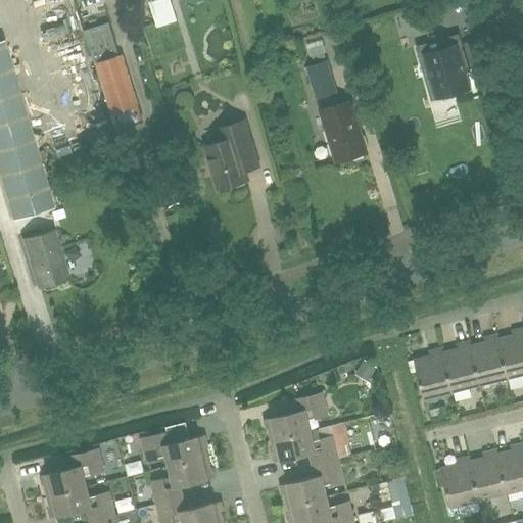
[(155,0),(149,2),(156,27),(177,20),(170,0),(155,0)]
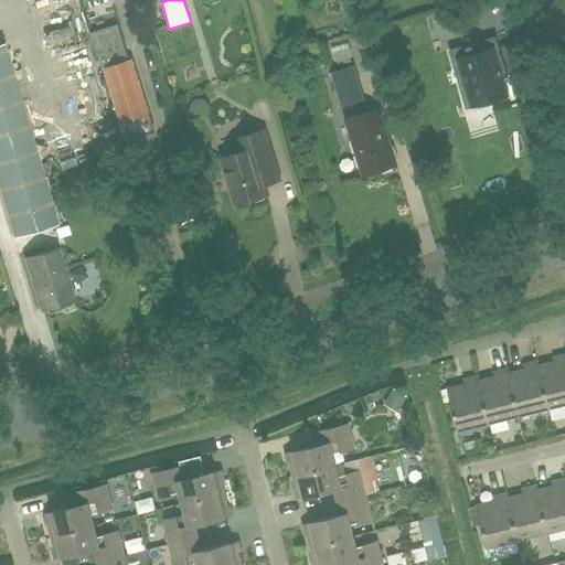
[(470,105),(471,108),(490,103),(491,103),(508,97),(510,96),(503,78),(508,77),(508,76),(496,36),(481,41),(454,49),(470,105)]
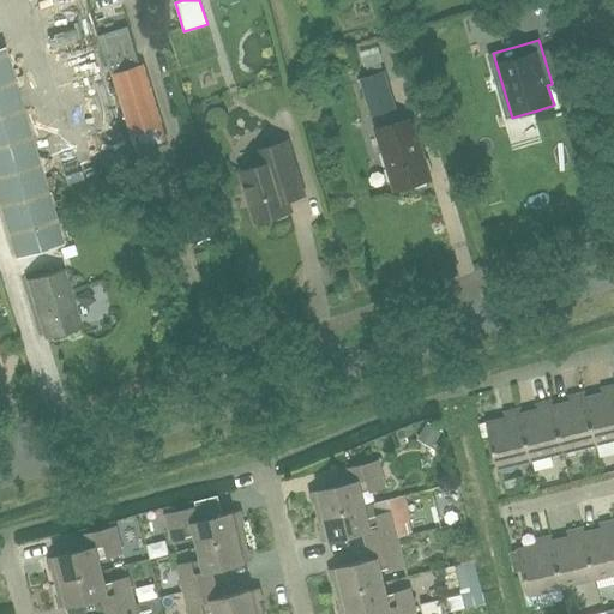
[(0,47),(0,209),(14,258),(54,246),(62,244),(4,47),(0,47)]
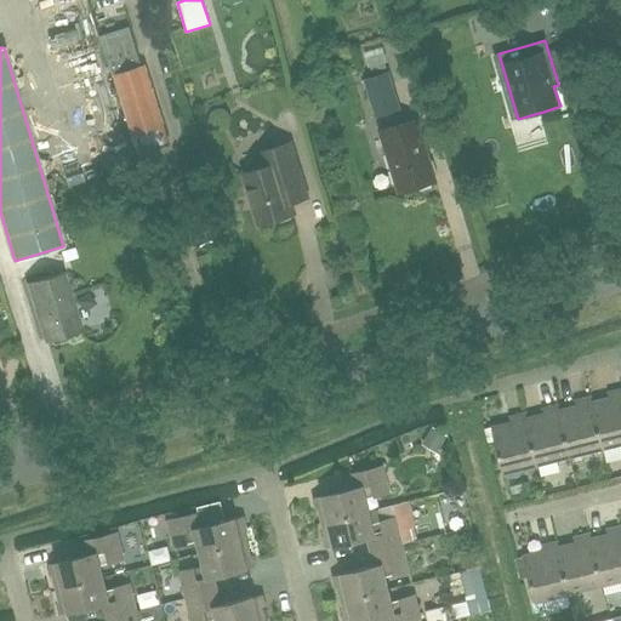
[(171,146),(146,63),(113,74),(138,157),(171,146)]
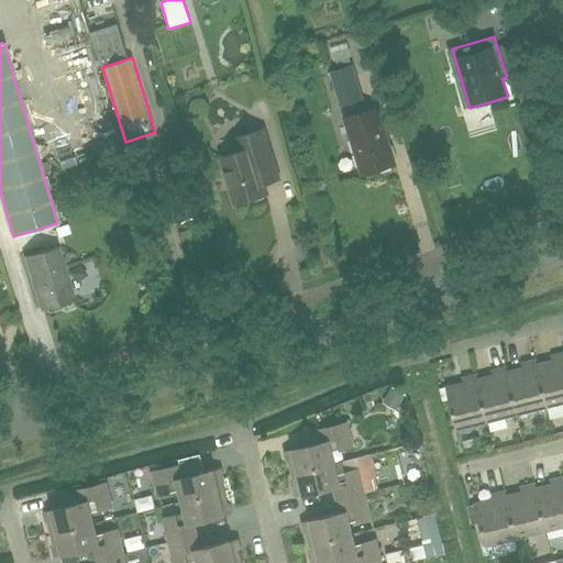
[(363,99),(353,66),(330,73),(341,106),(363,99)]
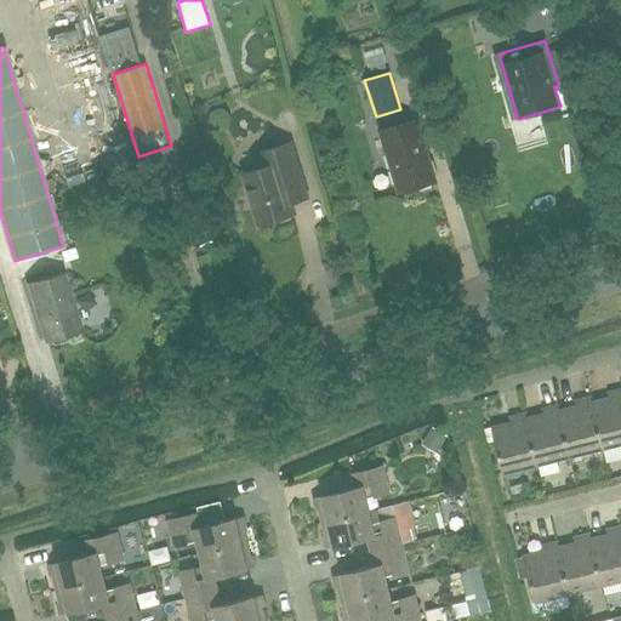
[(437,182),(416,119),(380,131),(400,193),(437,182)]
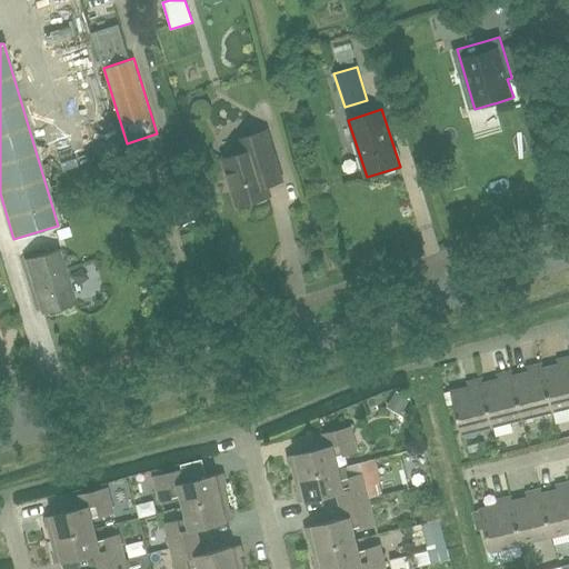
[(266,131),(238,140),(242,153),(223,159),(238,205),(250,201),(253,203),(262,200),(265,197),(269,196),(266,186),(281,181),(266,131)]
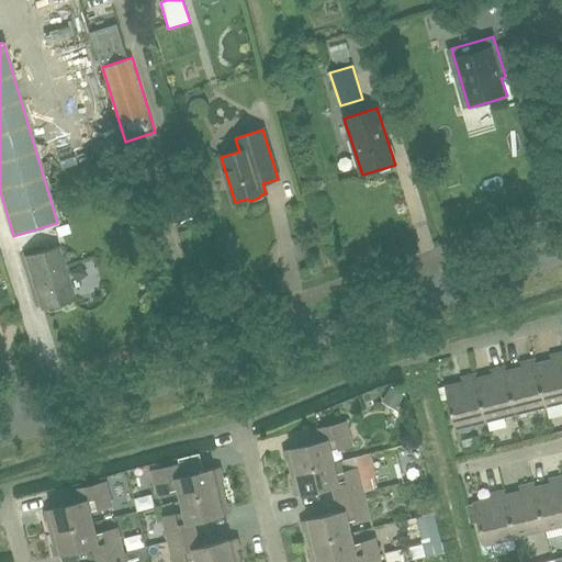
[(41,310),(45,307),(48,311),(59,307),(59,303),(72,299),(56,247),(24,258),(41,310)]
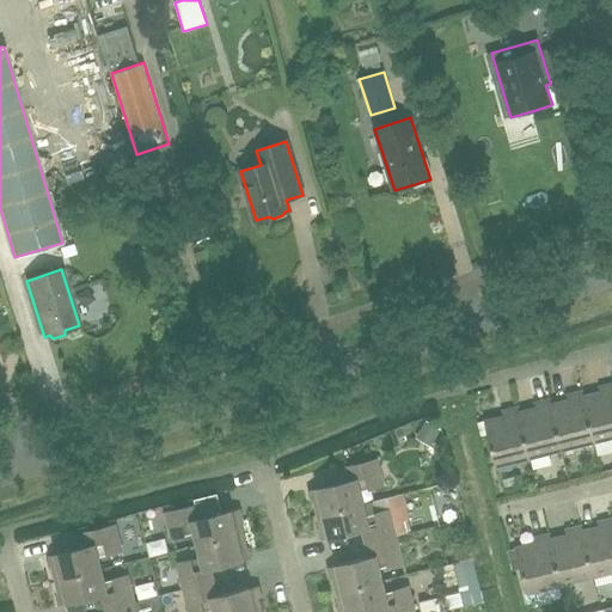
[(601,392),(585,397),(582,391),(595,441),(611,436),(611,383),(600,386),(601,392)]
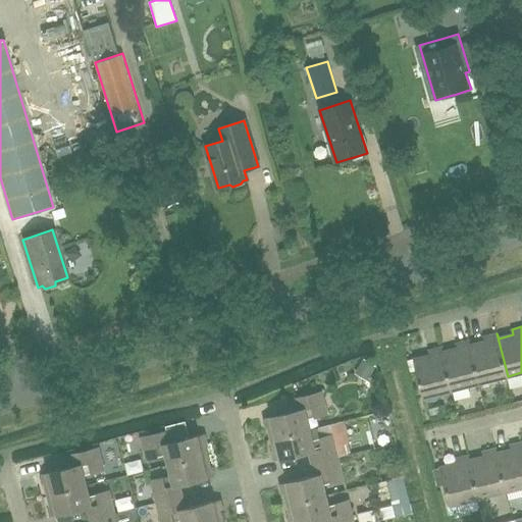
[(508,376),(497,333),(484,336),(485,342),(471,345),(480,383),(508,376)]
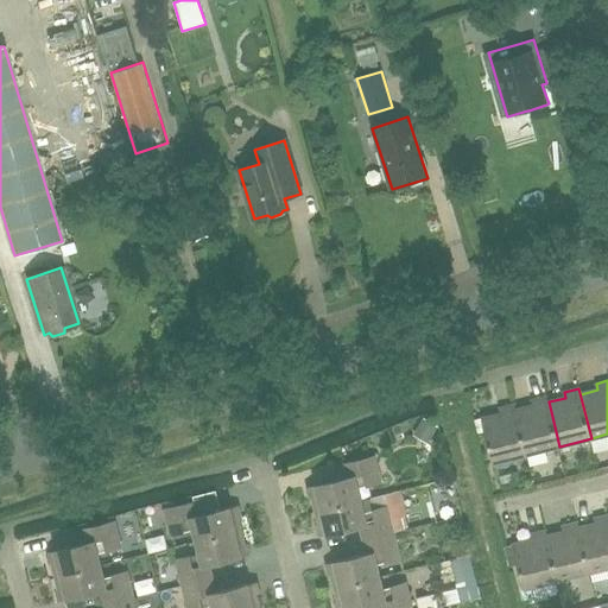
[(559,447),(549,401),(548,401),(546,397),(532,400),(533,405),(517,410),(527,455),(559,447)]
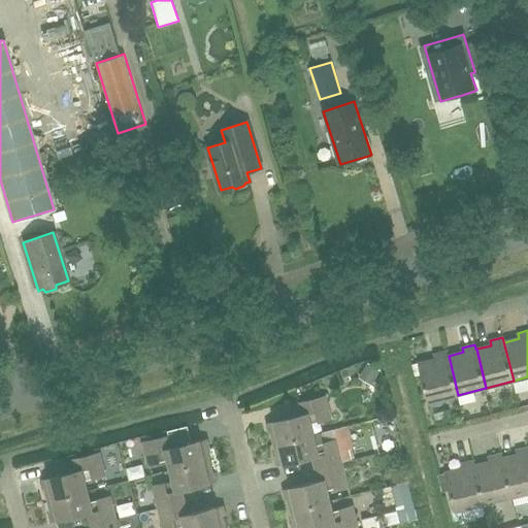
[(458,395),(449,356),(447,351),(434,355),(435,359),(421,363),(430,402),(458,395)]
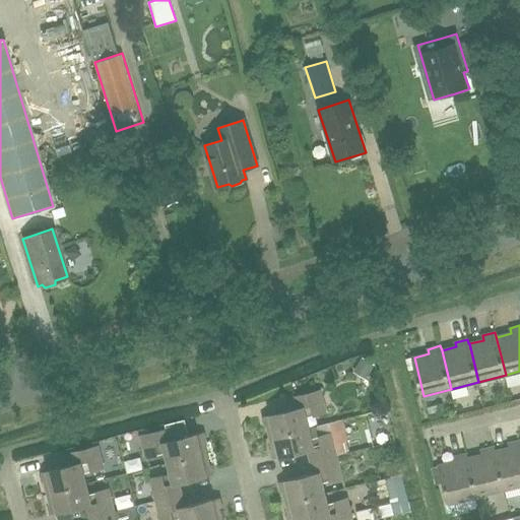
[(309,428),(309,427),(307,417),(326,412),(320,390),(294,396),(297,407),(262,416),(264,426),(267,426),(269,437),(309,428)]
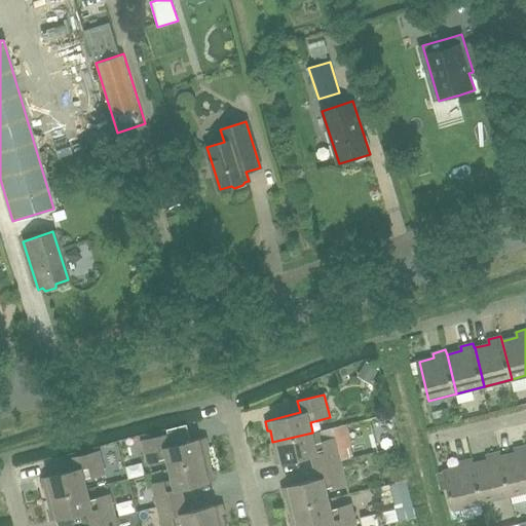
[(312,433),(272,442),(275,453),(273,454),(275,463),(310,455),(313,467),(340,460),(335,438),(324,441),(321,429),(312,431),(312,433)]
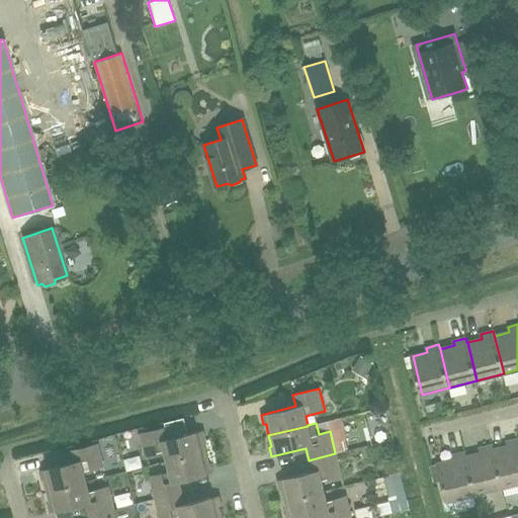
[(167,461),(206,451),(203,440),(205,440),(203,431),(168,439),(165,427),(140,434),(145,456),(165,451),(167,461)]
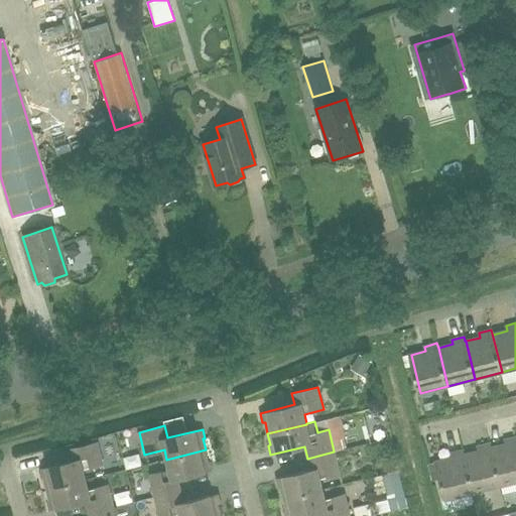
[(515,481),(515,435),(505,439),(506,443),(492,447),(501,485),(515,481)]
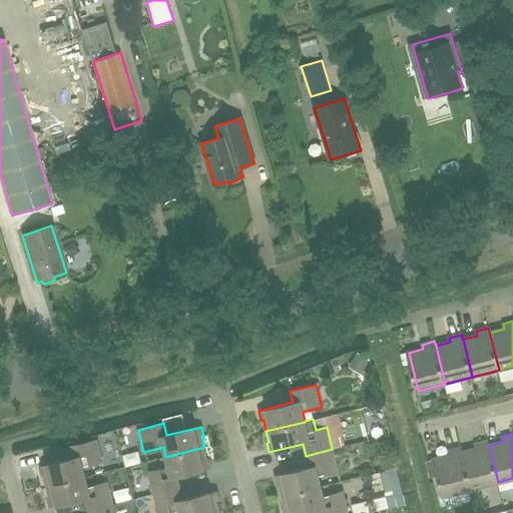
[(46,486),(85,477),(83,467),(102,462),(97,440),(71,446),(74,457),(39,466),(41,475),(44,475),(46,486)]
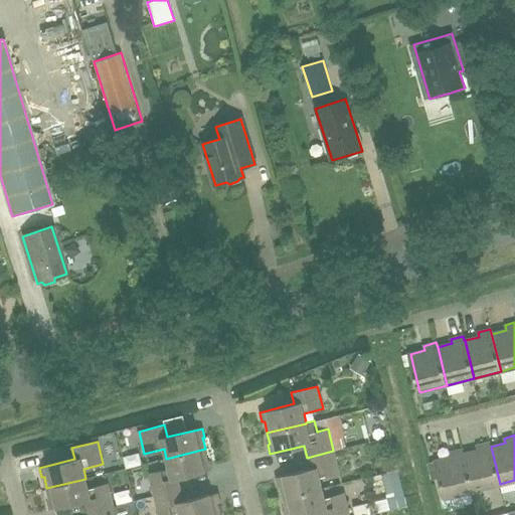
[(500,484),(491,447),(489,442),(477,445),(478,450),(464,453),(473,491),(500,484)]
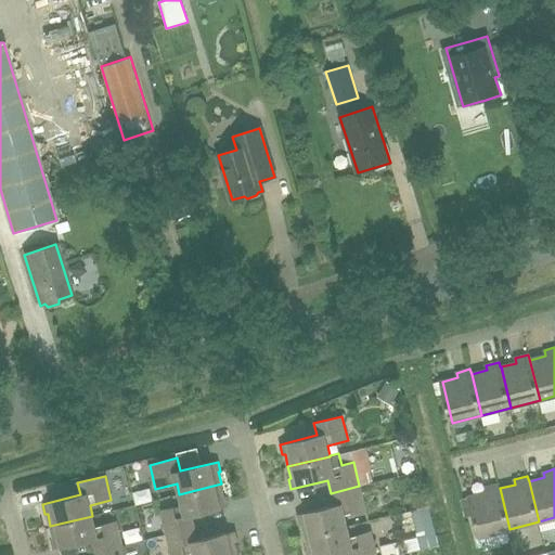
[(181,505),(160,511),(166,534),(194,527),(191,515),(229,506),(226,497),(224,497),(221,483),(179,494),(181,505)]
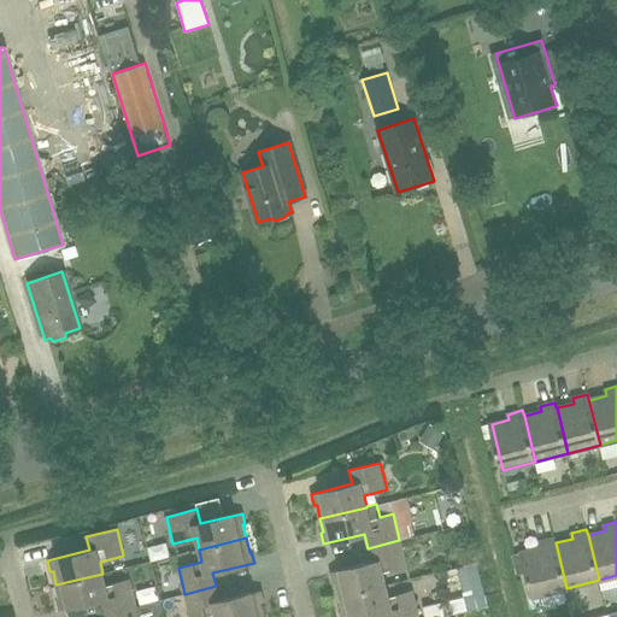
[(566,588),(556,542),(554,542),(553,538),(539,541),(540,546),(522,551),(534,597),(566,588)]
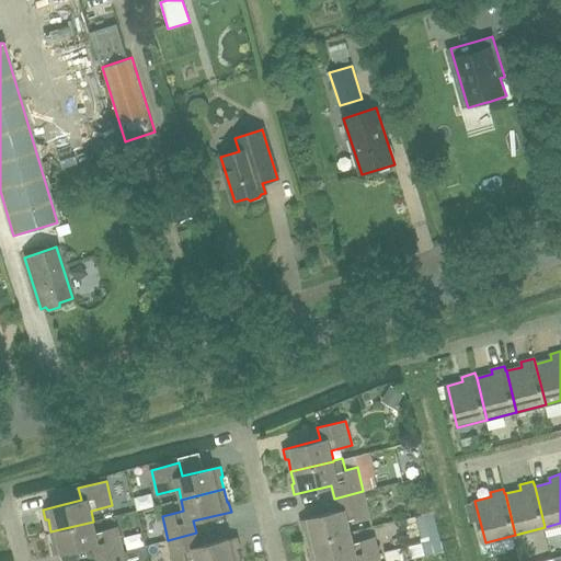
[(363,491),(334,499),(338,511),(300,519),(302,529),(305,528),(308,541),(351,531),(348,521),(369,515),(363,491)]
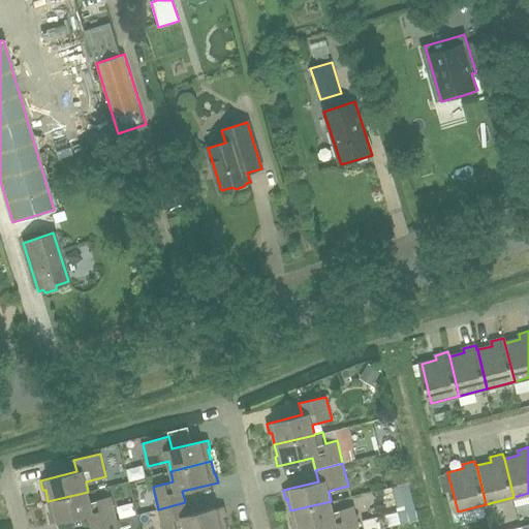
[(404,524),(425,522),(421,486),(401,488),(404,524)]
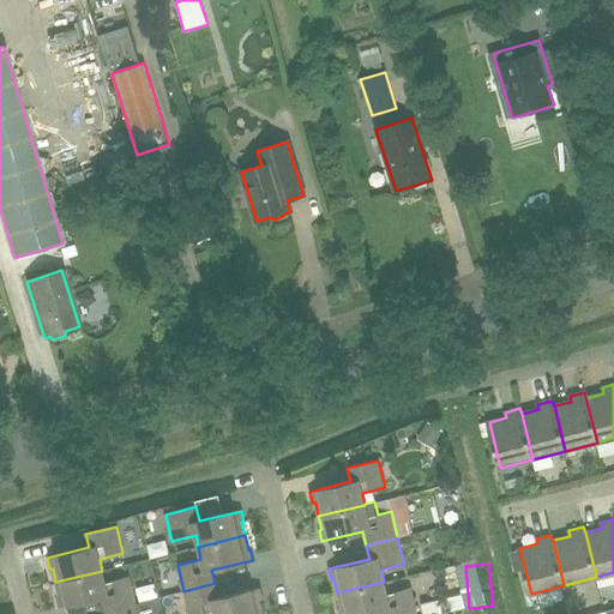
[(102,571),(55,582),(59,596),(56,596),(59,607),(101,597),(104,611),(134,603),(128,577),(106,583),(102,571)]
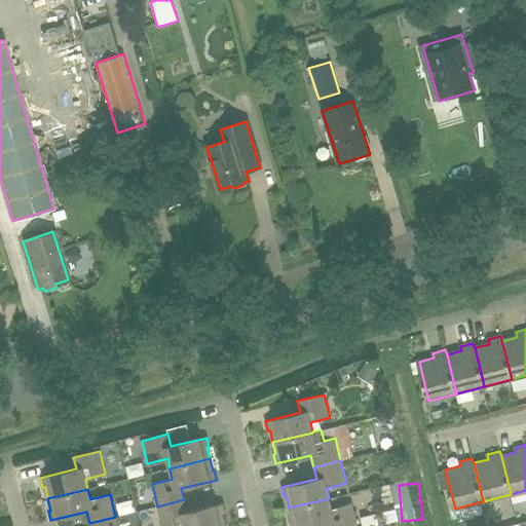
[(329,498),(289,508),(292,520),(290,521),(290,525),(304,525),(327,521),(328,525),(357,525),(351,503),(332,509),(329,498)]
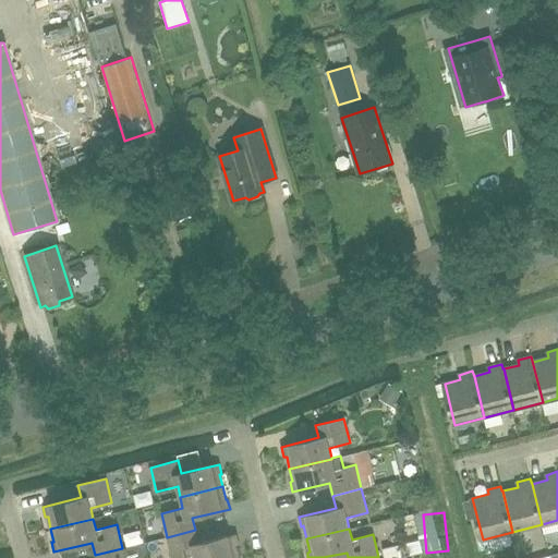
[(195,530),(167,537),(172,557),(185,557),(194,556),(194,557),(233,557),(239,557),(235,545),(239,544),(235,534),(198,543),(195,530)]
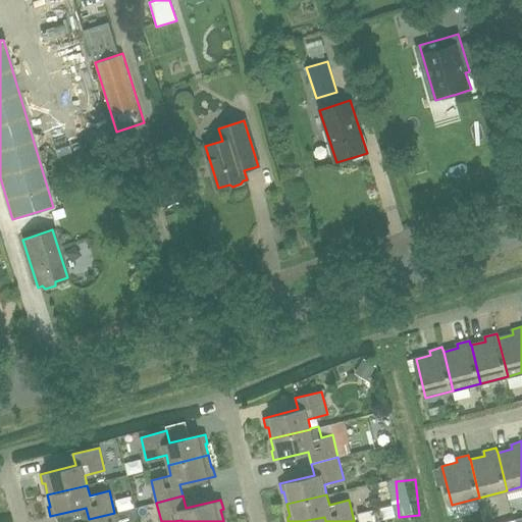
[(116,521),(114,513),(89,519),(89,521),(116,521)]
